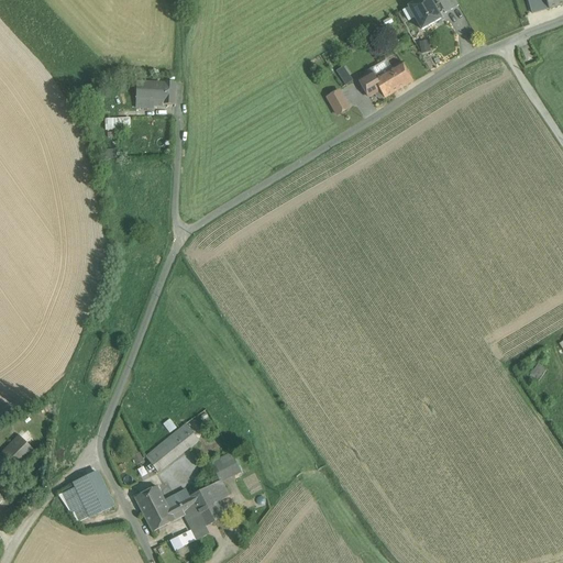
[(421,0),(409,7),(422,30),(440,19),(429,0),(421,0)]
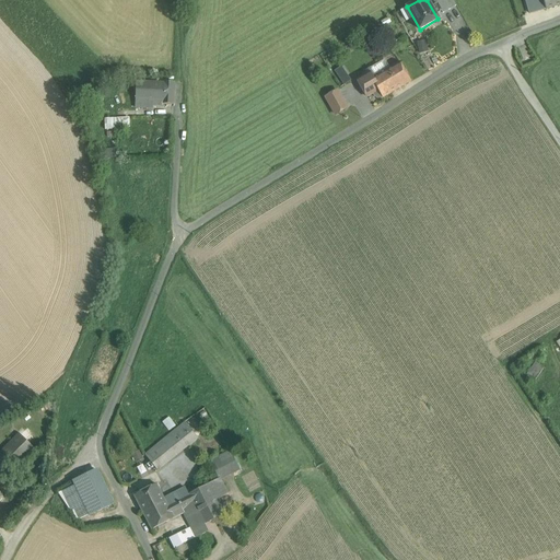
[(443,13),(435,0),(427,0),(438,19),(443,13)]
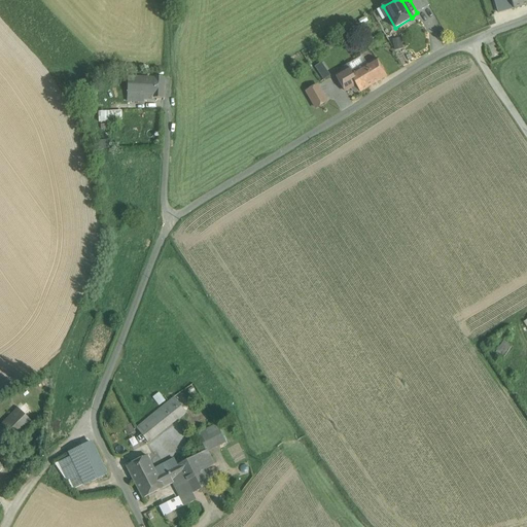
[(410,0),(417,12),(429,5),(426,0),(410,0)]
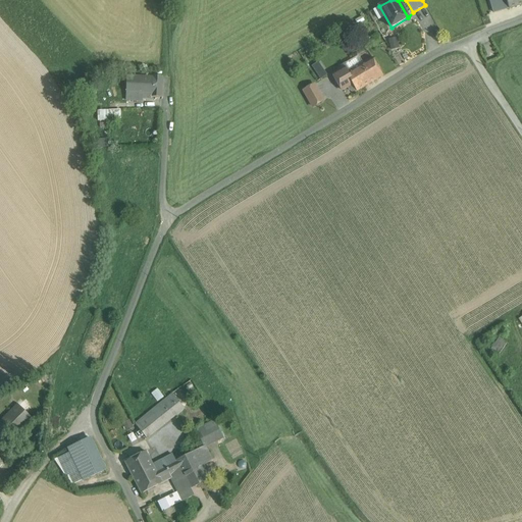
[(506,0),(493,0),(498,12),(509,8),(506,0)]
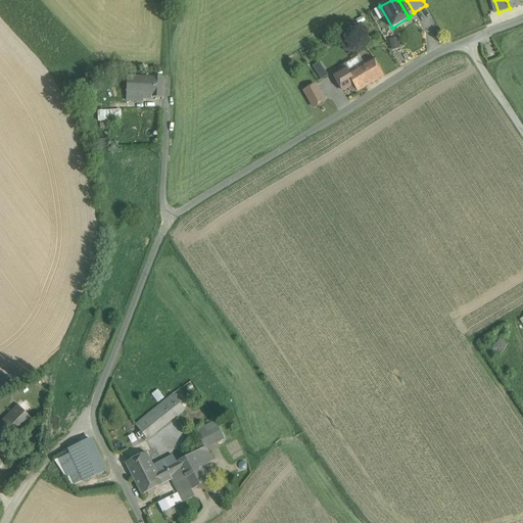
[(522,0),(507,0),(510,8),(522,4),(522,0)]
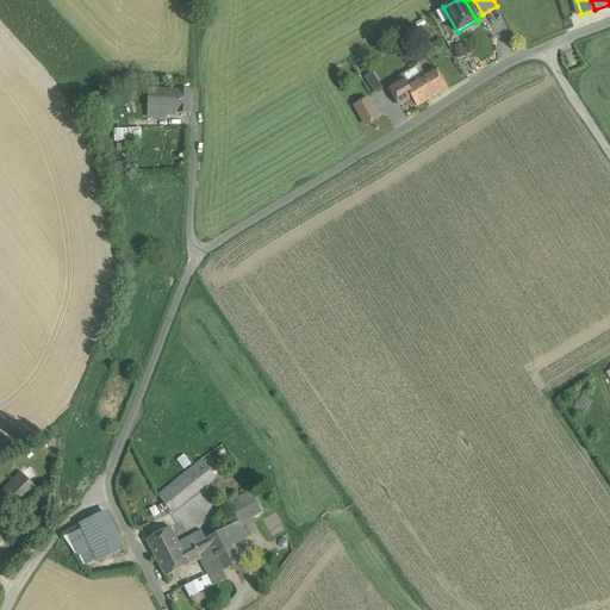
[(405,85),(405,86),(412,99),(417,107),(448,89),(436,68),(424,74),(421,76),(405,85)]
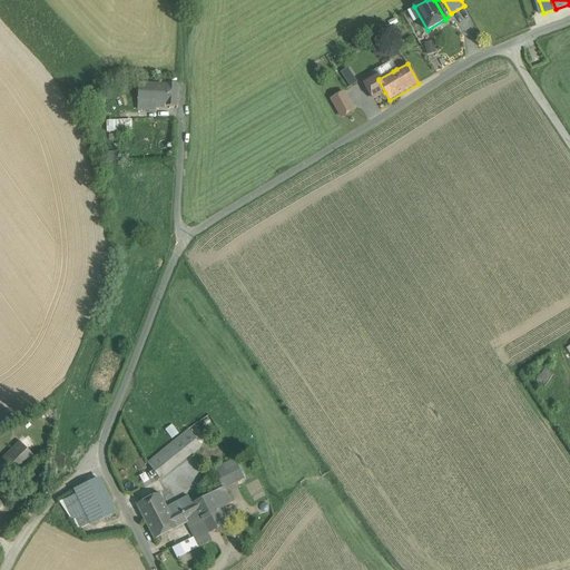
[(356,82),(347,68),(342,72),(351,86),(356,82)]
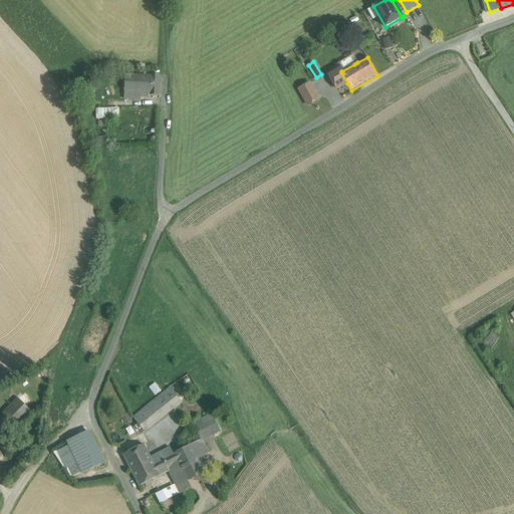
[(339,67),(328,73),(337,88),(347,83),(341,72),(340,72),(341,71),(339,67)]
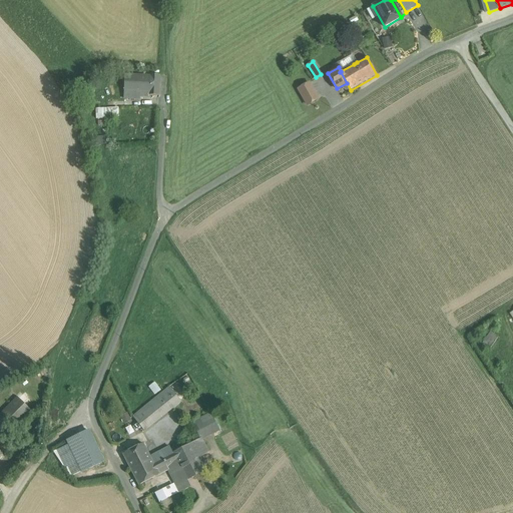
[(136,92),(137,75),(125,75),(124,99),(139,100),(140,98),(140,93),(136,92)]
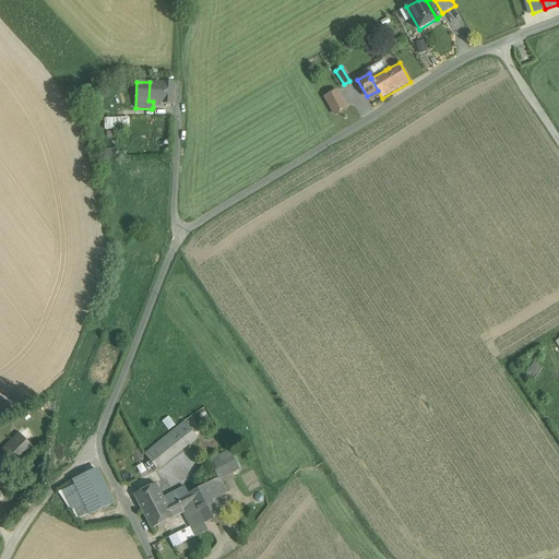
[(174,83),(164,82),(164,83),(150,82),(149,100),(153,102),(163,102),(163,104),(173,105),(174,83)]
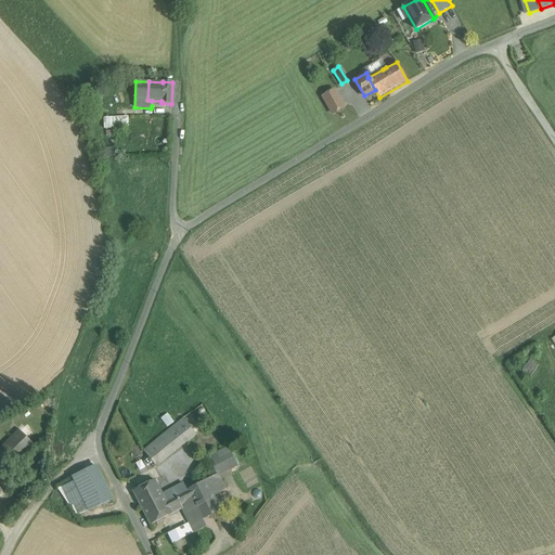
[(344,107),(334,90),(323,97),(333,114),(344,107)]
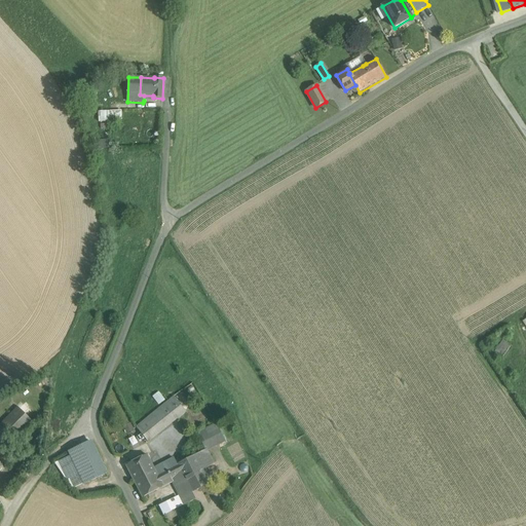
[(100,112),(100,122),(108,122),(108,120),(122,119),(121,111),(100,112)]
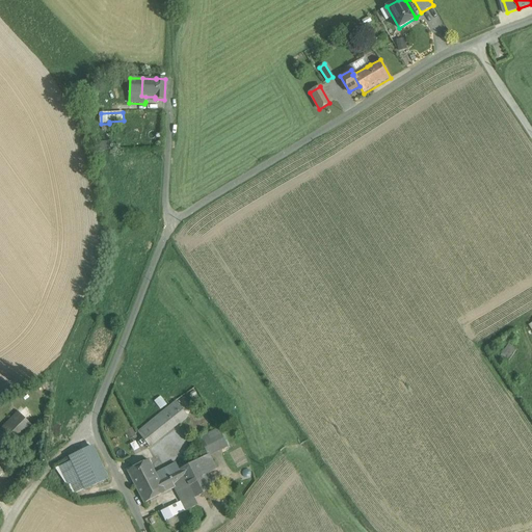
[(508,345),(501,355),(509,362),(516,350),(508,345)]
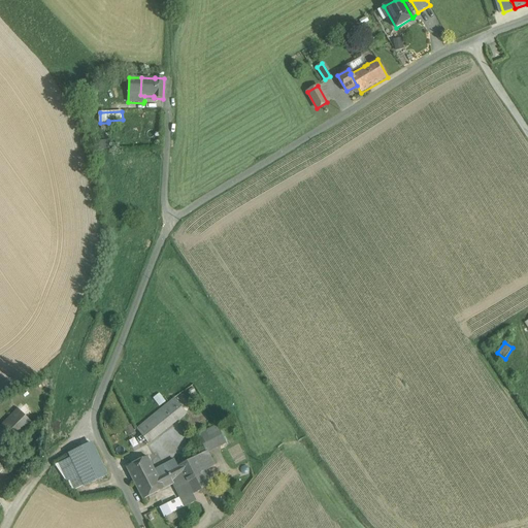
[(187,413),(174,398),(160,409),(172,425),(187,413)]
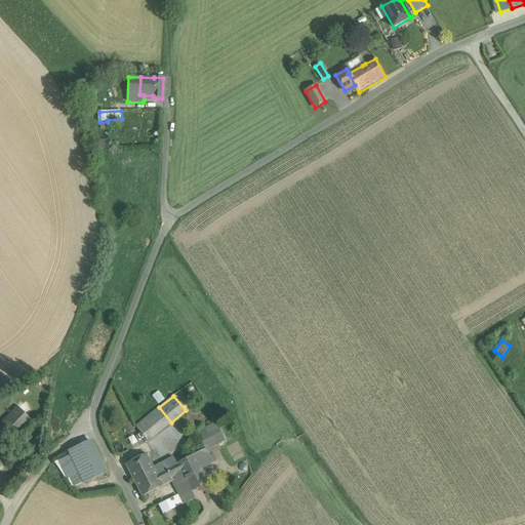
[(0,470),(5,465),(0,459),(0,446),(10,437),(14,441),(35,421),(18,405),(0,423),(0,470)]
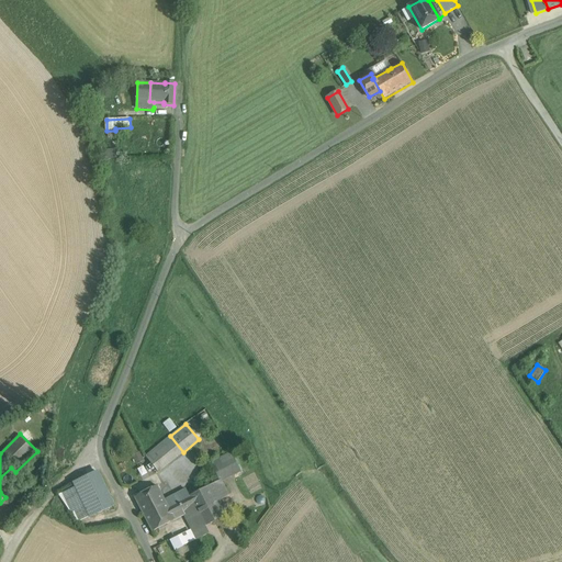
[(170,436),(146,457),(158,472),(183,452),(170,436)]
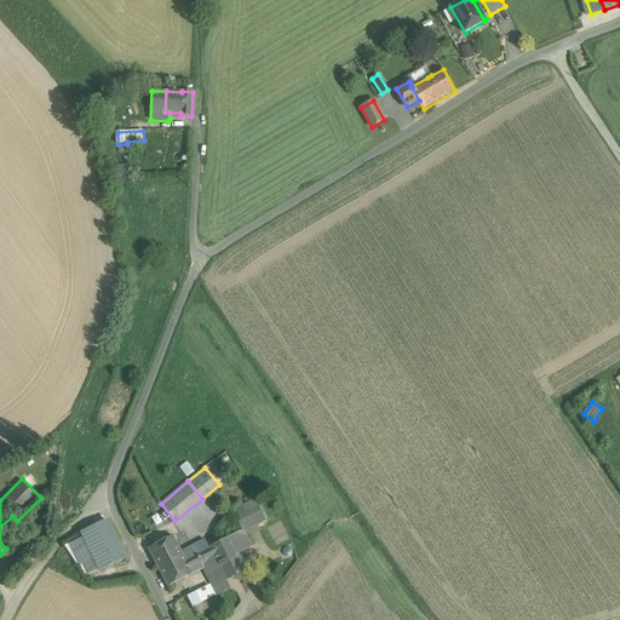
[(254,499),(225,515),(235,534),(242,530),(244,529),(244,532),(267,520),(254,499)]
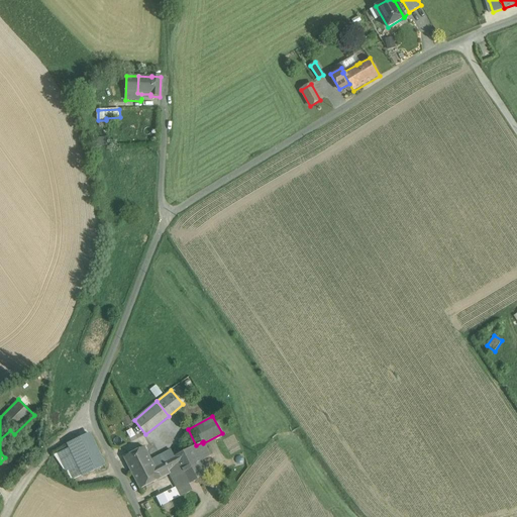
[(104,466),(90,434),(69,444),(84,476),(104,466)]
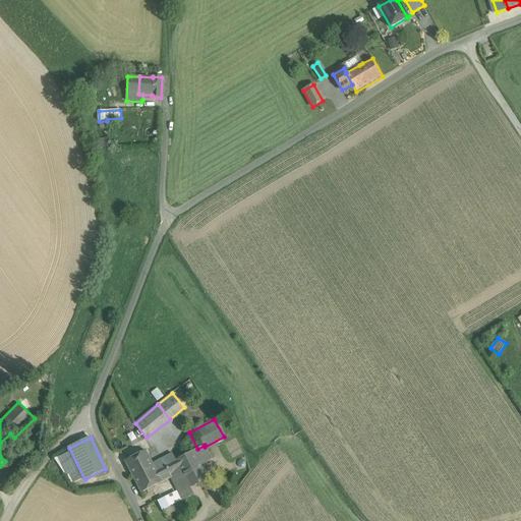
[(197,449),(175,460),(181,472),(189,487),(208,477),(200,464),(211,459),(205,447),(205,445),(204,446),(197,449)]
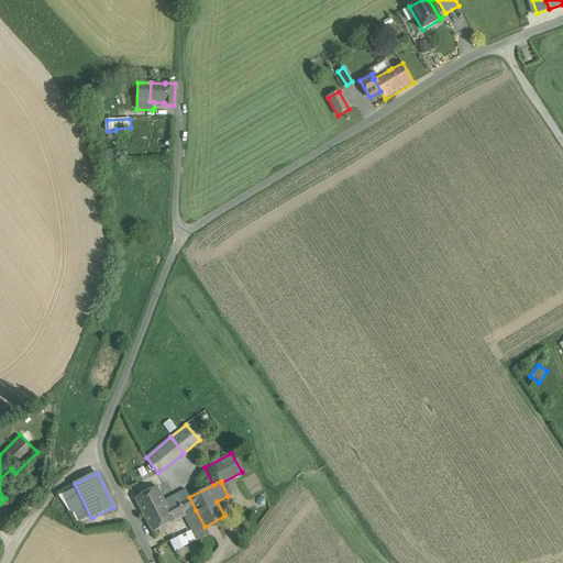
[(157,487),(135,499),(144,516),(166,505),(165,501),(157,487)]
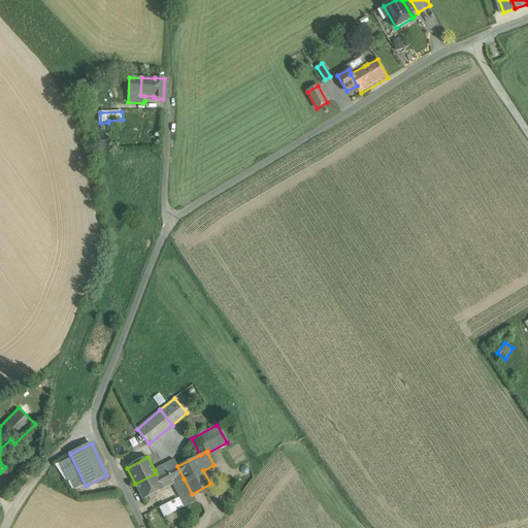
[(174,460),(155,470),(156,473),(164,489),(173,484),(184,479),(177,466),(174,460)]
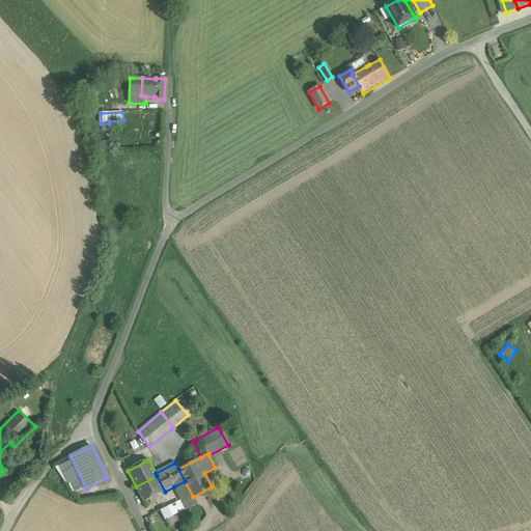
[(157,476),(136,486),(144,502),(165,492),(157,476)]
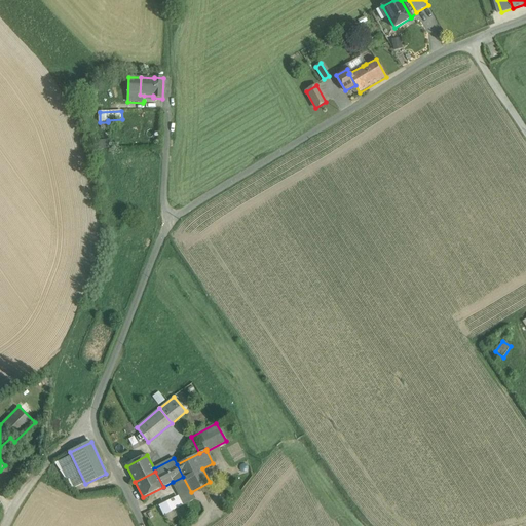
[(183,477),(173,482),(181,497),(191,492),(183,477)]
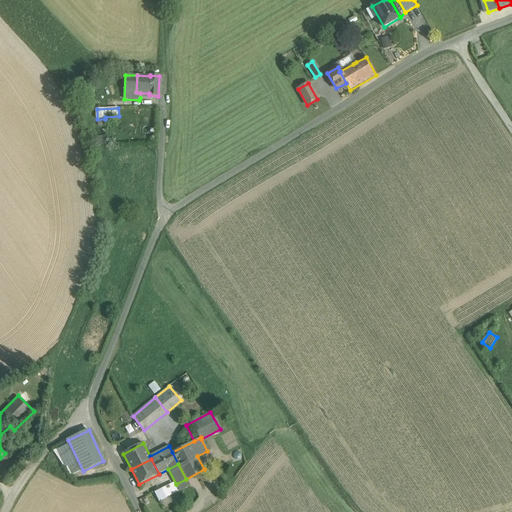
[(186,479),(176,484),(179,491),(190,485),(186,479)]
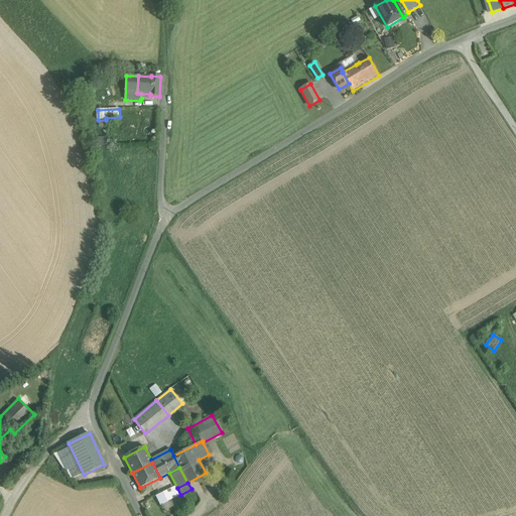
[(173,502),(176,507),(184,503),(181,497),(174,500),(175,501),(173,502)]
